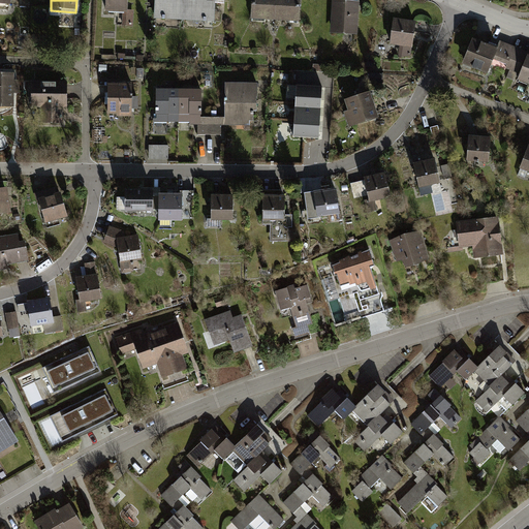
[(105,0),(105,10),(121,11),(120,24),(131,25),(132,9),(126,8),(126,0),(105,0)]
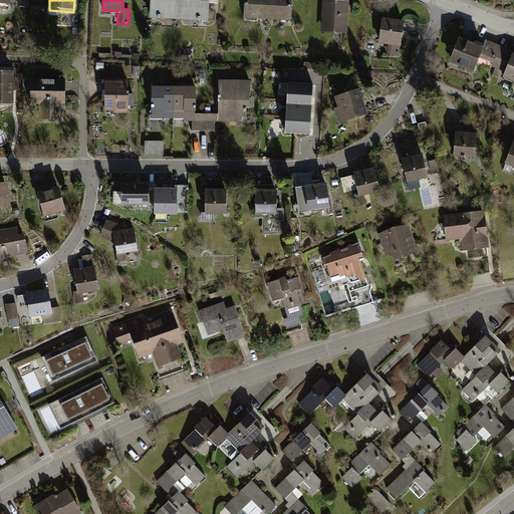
[(180,18),(181,0),(151,0),(151,16),(180,18)]
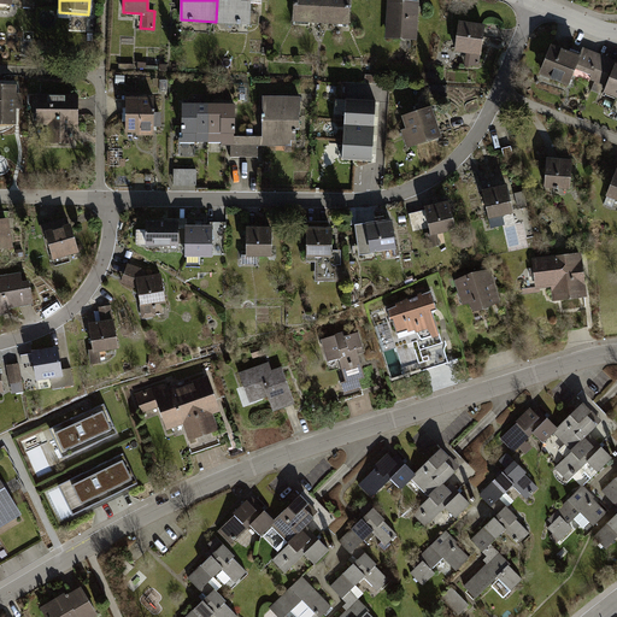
[(252,0),(217,0),(216,22),(252,24),(252,0)]
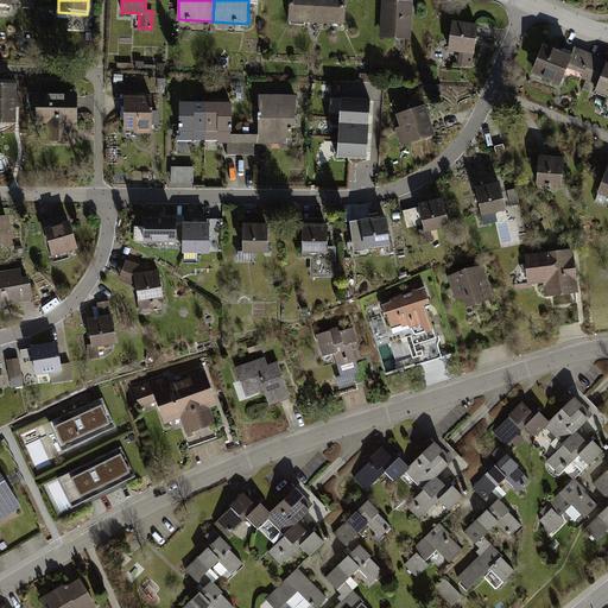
[(317,0),(292,0),(291,21),(316,23),(317,0)]
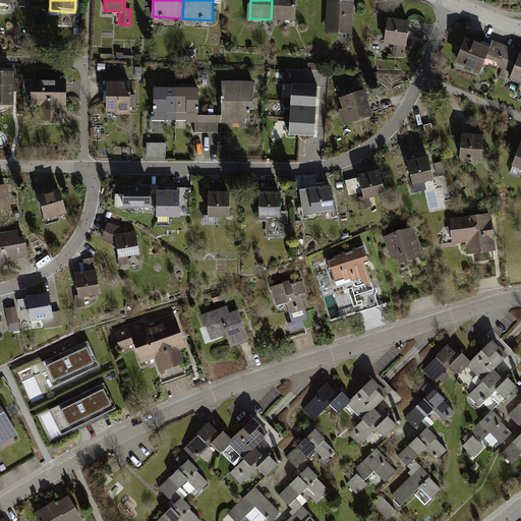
[(297,0),(272,0),(271,19),(297,20),(297,0)]
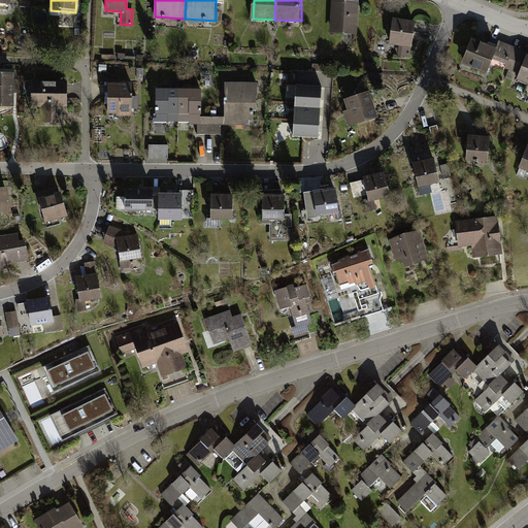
[(359,0),(354,0),(332,0),(330,31),(357,33),(359,0)]
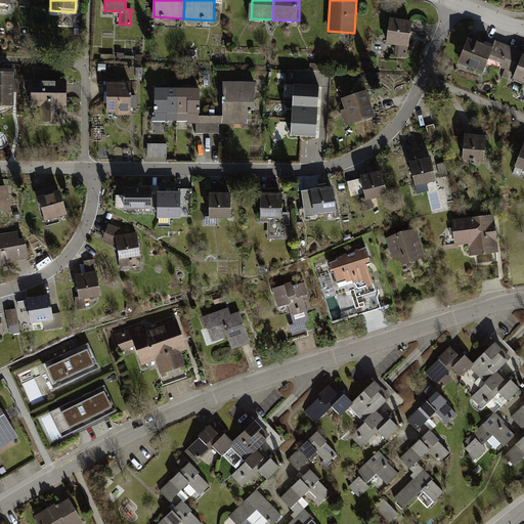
[(412,24),(392,19),(387,44),(408,48),(412,24)]
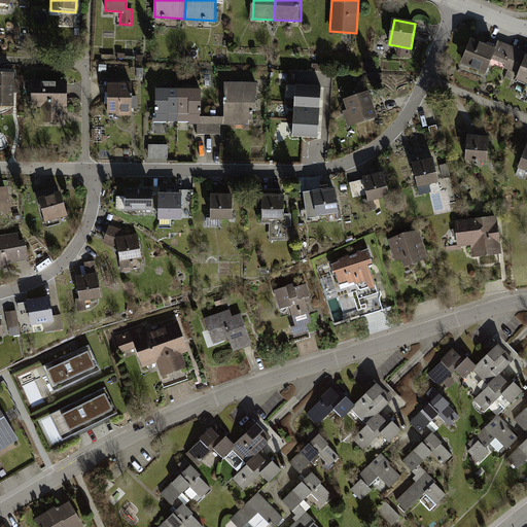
[(461,64),(485,74),(491,61),(495,50),(472,40),(461,64)]
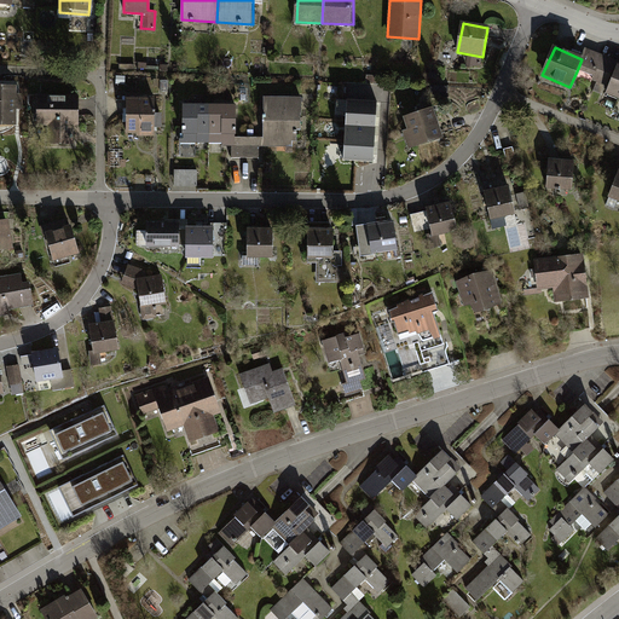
[(618,59),(586,47),(582,59),(577,71),(611,85),(607,93),(618,98),(618,59)]
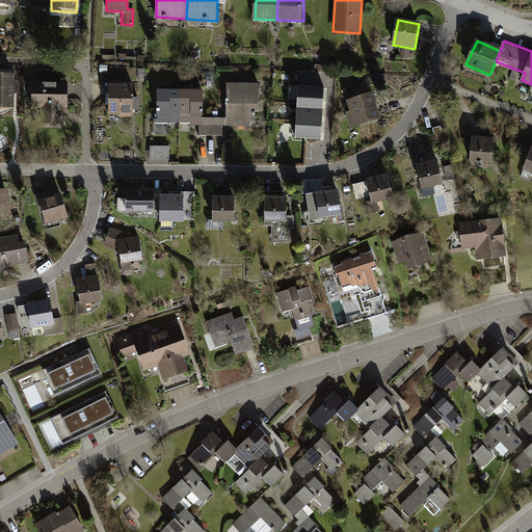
[(14,74),(0,73),(0,108),(14,109),(14,92),(19,92),(19,80),(12,80),(14,74)]
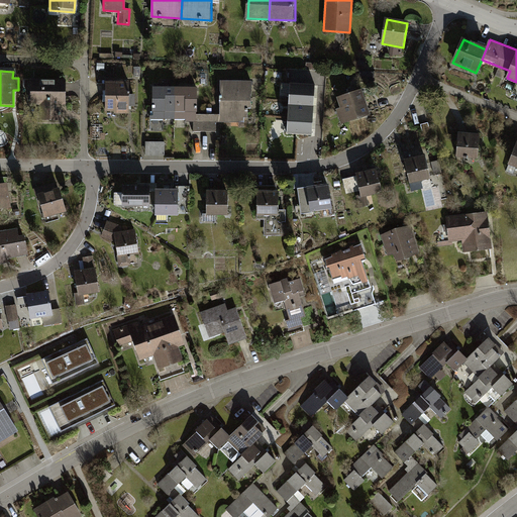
[(65,80),(33,80),(31,80),(31,104),(37,104),(37,118),(64,119),(65,80)]
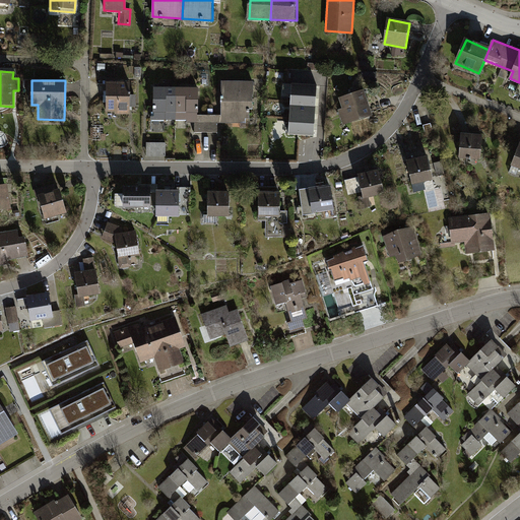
[(129,102),(130,82),(105,82),(104,112),(134,113),(134,102),(129,102)]
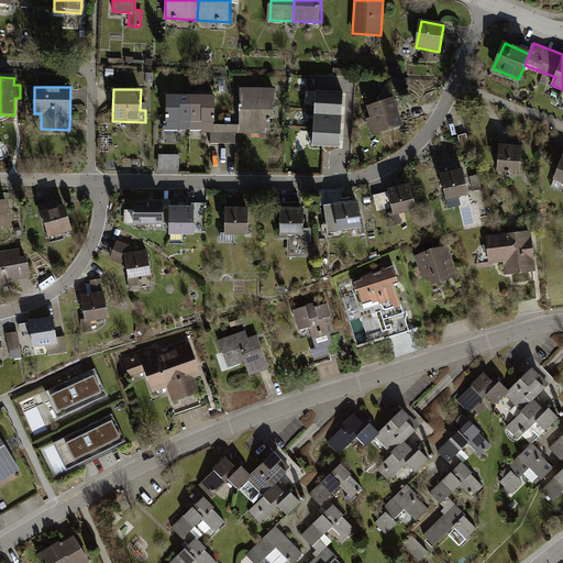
[(273,89),(240,89),(240,125),(221,125),(221,143),(234,143),(234,133),(266,133),(266,130),(269,130),(269,119),(273,119),(273,89)]
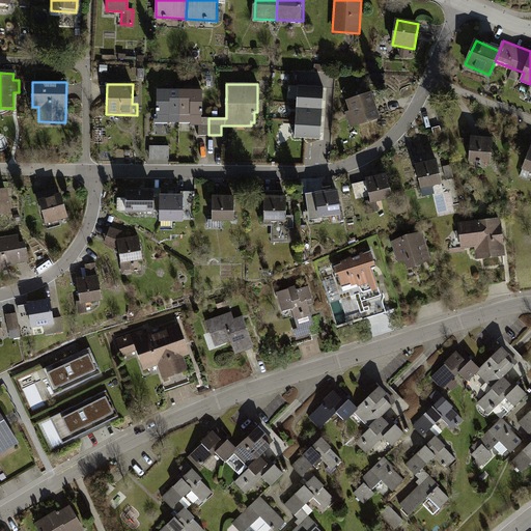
[(325,87),(299,86),(296,137),(320,139),(325,87)]
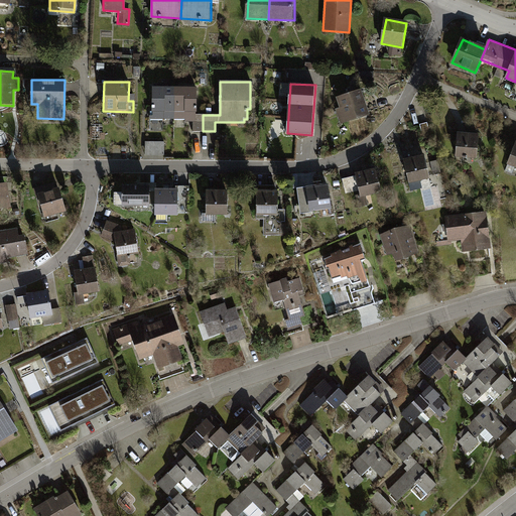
[(174,118),(174,88),(153,88),(153,118),(174,118)]
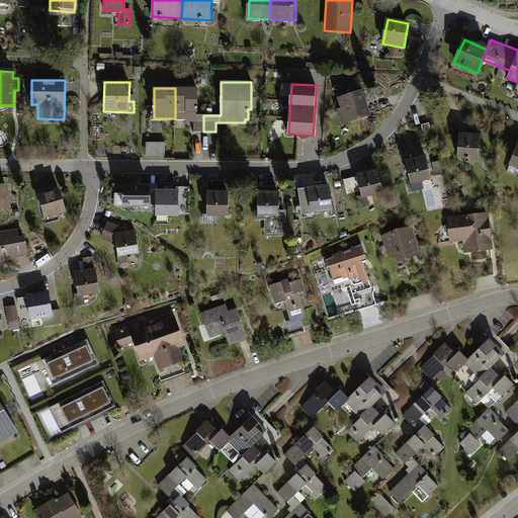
[(196,88),(175,88),(175,118),(193,118),(193,132),(203,132),(203,115),(196,115),(196,88)]
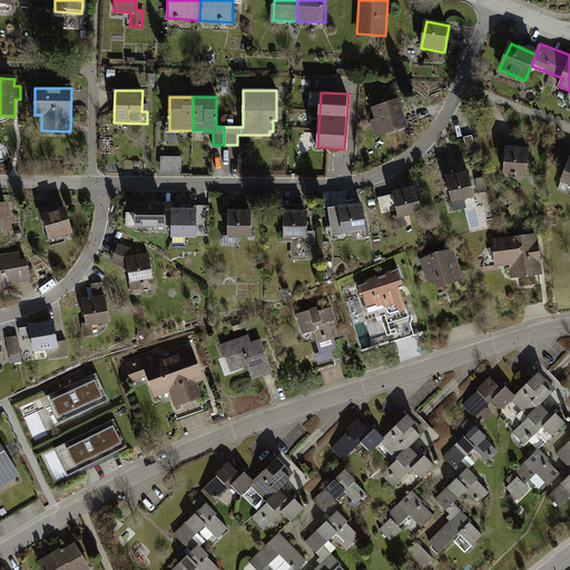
[(401,98),(372,107),(375,118),(371,119),(375,135),(409,125),(401,98)]
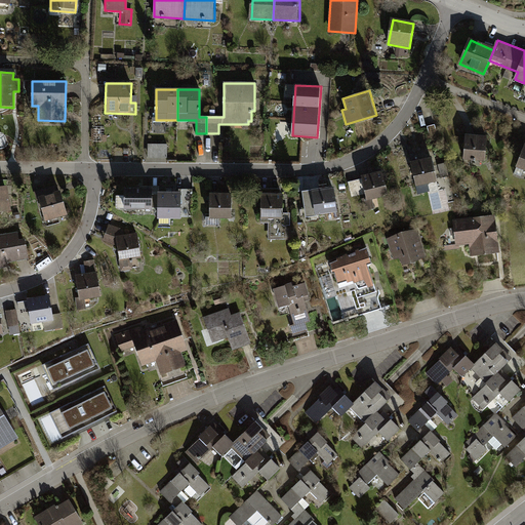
[(487,137),(467,136),(465,160),(485,162),(487,137)]
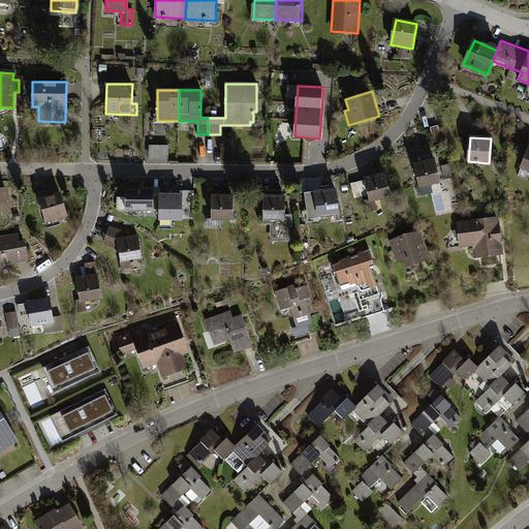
[(170,161),(170,146),(151,146),(150,160),(170,161)]
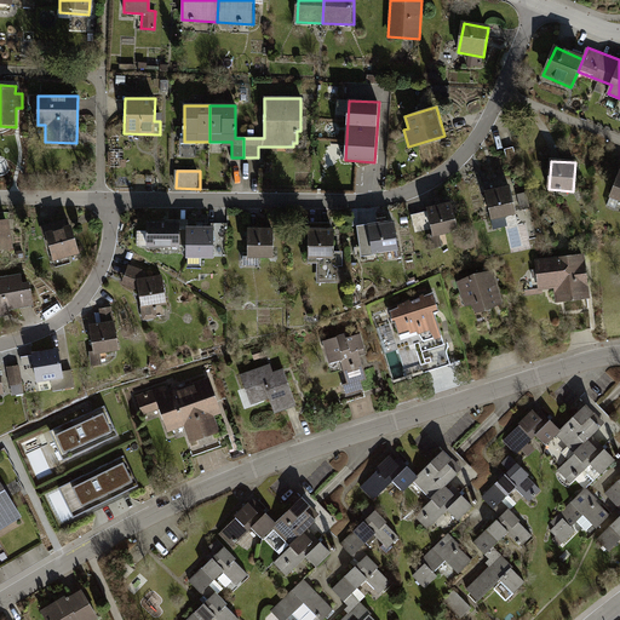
[(511,184),(487,190),(493,218),(517,213),(511,184)]
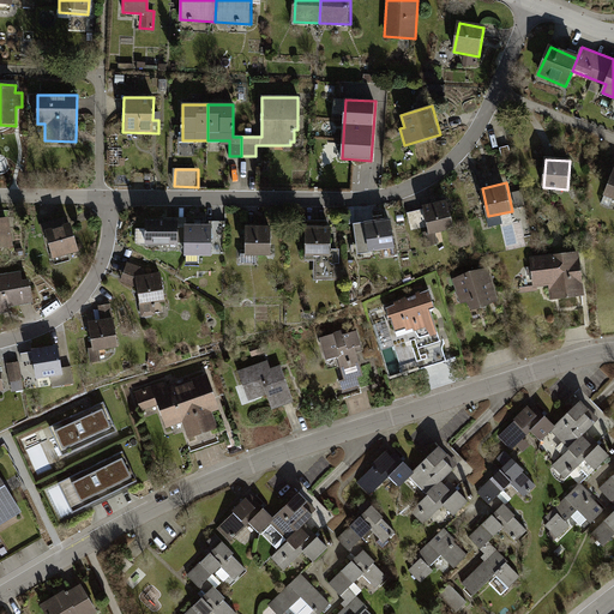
[(449,199),(425,204),(431,230),(455,226),(449,199)]
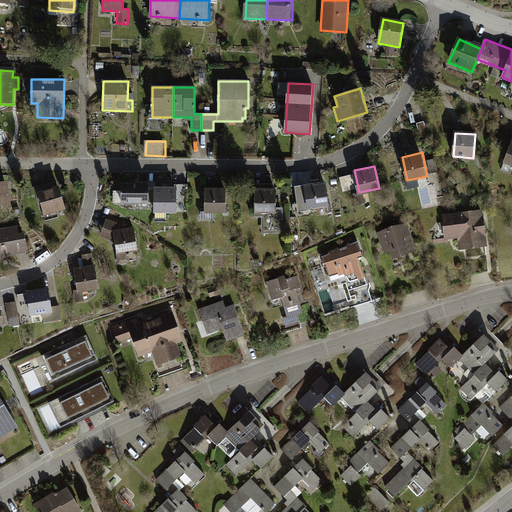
[(5,180),(0,180),(0,205),(11,204),(5,180)]
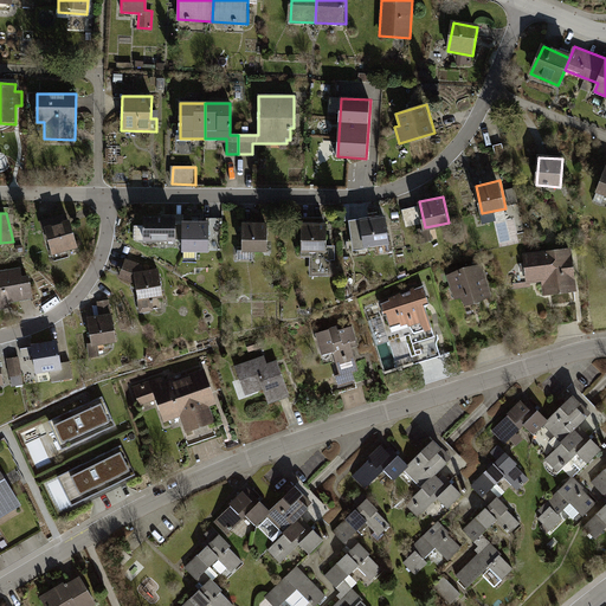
[(369,220),(350,223),(354,249),(388,245),(384,218),(378,219),(376,214),(368,216),(369,220)]
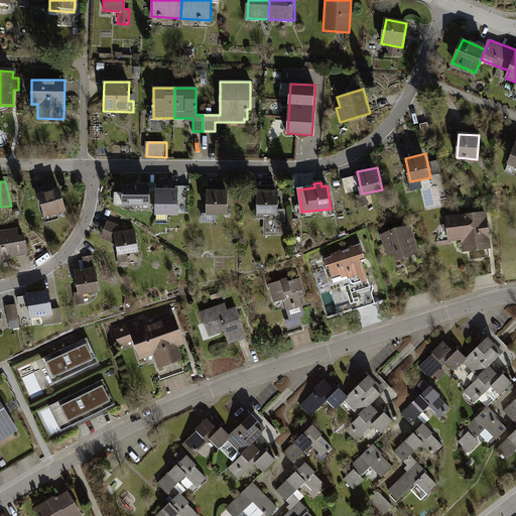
[(54,183),(34,189),(36,198),(39,197),(46,222),(58,219),(55,211),(65,209),(59,189),(56,190),(54,183)]
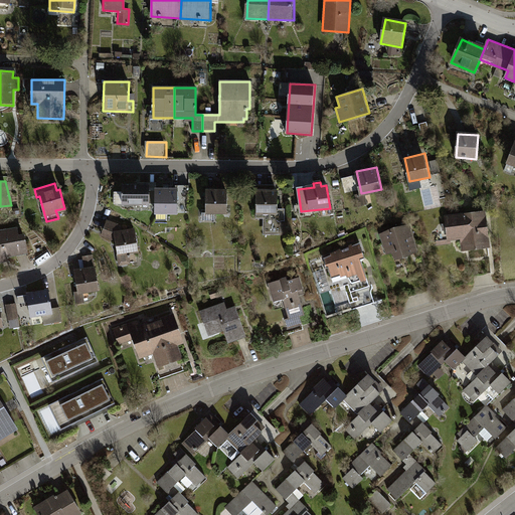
[(156,205),(156,191),(149,191),(149,185),(123,185),(123,192),(116,192),(114,193),(114,203),(115,205),(156,205)]
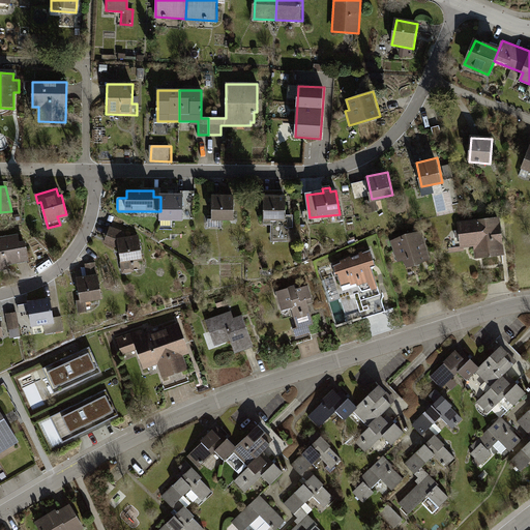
[(169,197),(160,197),(160,211),(160,227),(171,227),(171,219),(182,219),(183,197),(175,197),(175,192),(169,192),(169,197)]
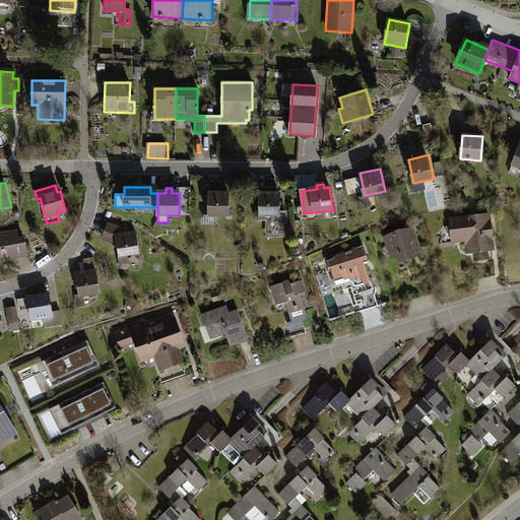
[(267,193),(259,193),(258,215),(268,215),(268,236),(282,235),(282,222),(286,222),(286,214),(279,214),(279,194),(278,194),(278,188),(267,188),(267,193)]
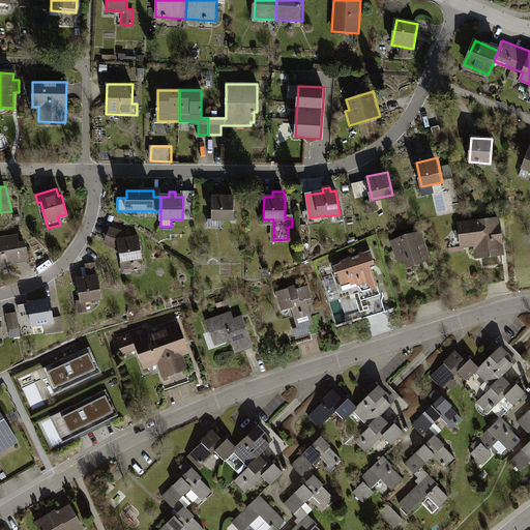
[(234,194),(212,193),(211,215),(234,216),(234,194)]
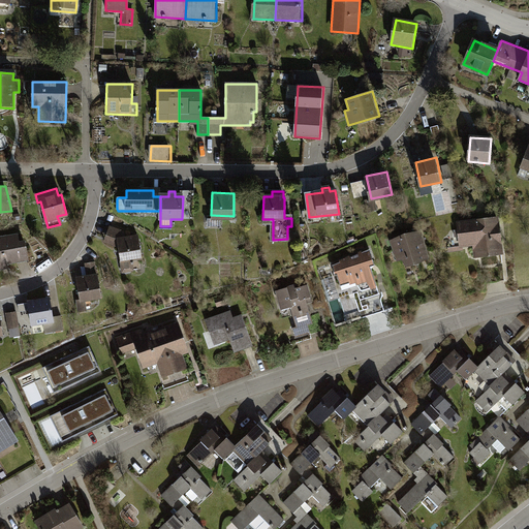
[(500,215),(459,220),(462,246),(474,245),(475,256),(505,252),(500,215)]
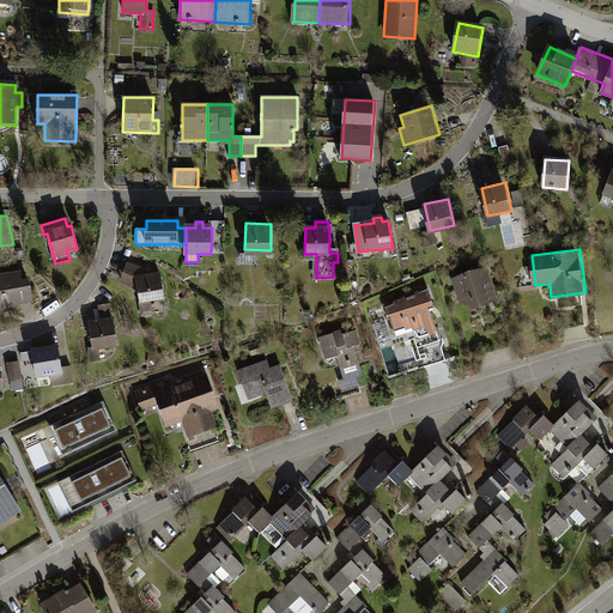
[(122,281),(138,287),(143,317),(156,315),(155,303),(165,301),(162,272),(146,273),(145,268),(129,262),(122,281)]
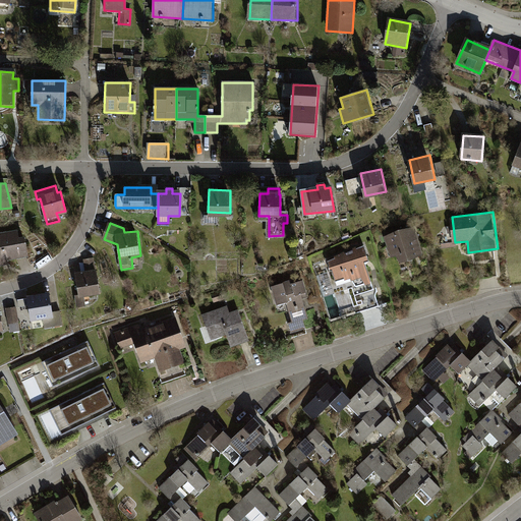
[(416,226),(386,235),(392,255),(400,252),(402,262),(425,254),(416,226)]
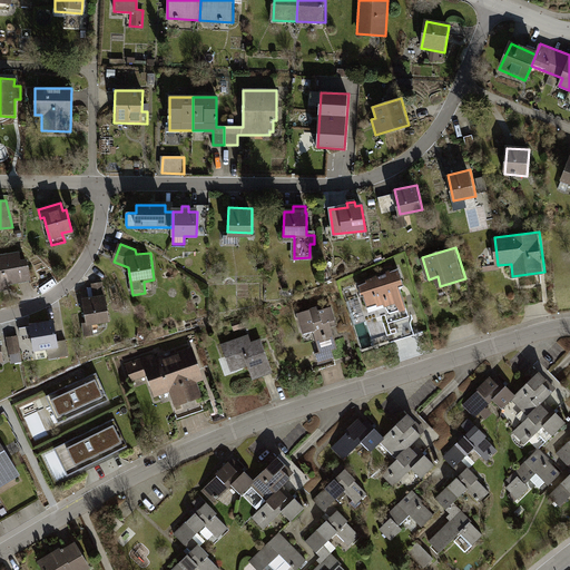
[(18,249),(0,253),(0,288),(9,287),(8,283),(31,279),(26,256),(19,256),(18,249)]
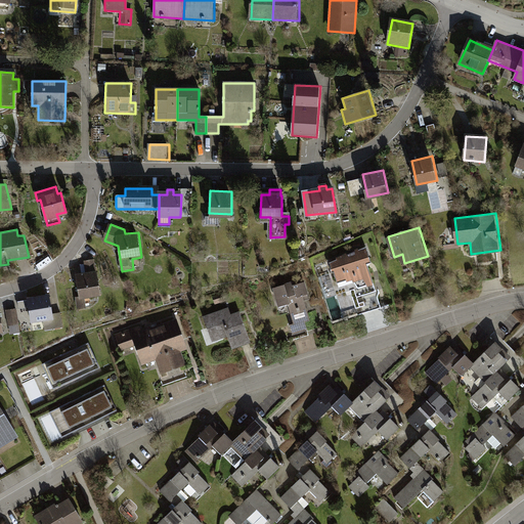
[(366,244),(331,261),(332,270),(335,271),(338,279),(352,277),(357,287),(374,282),(367,264),(373,262),(366,244)]
